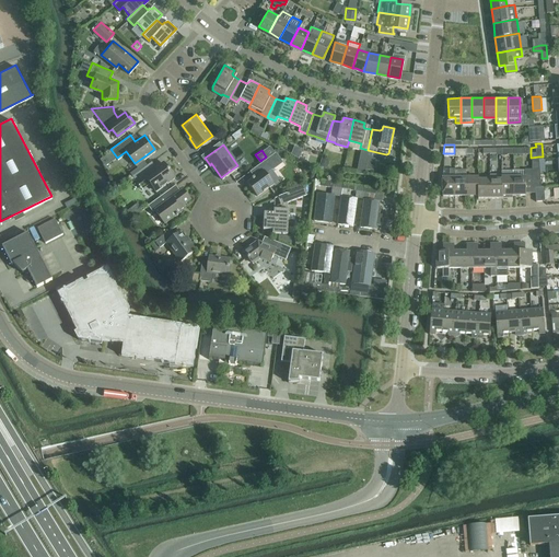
[(256,194),(265,187),(274,182),(266,171),(271,167),(265,158),(261,160),(260,161),(253,166),(257,172),(246,180),(256,194)]
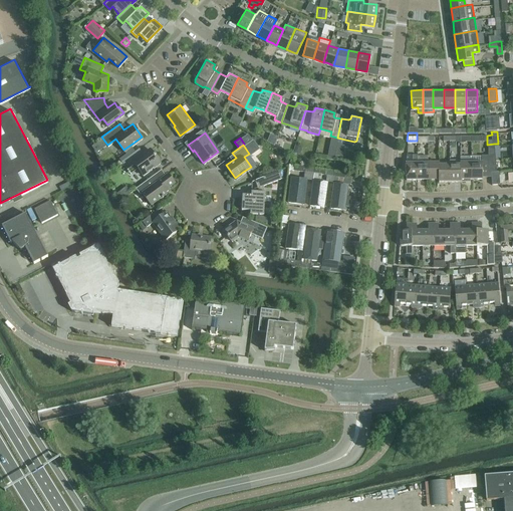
[(143,174),(152,167),(160,161),(152,150),(145,155),(144,154),(143,154),(142,154),(141,154),(139,156),(135,150),(120,160),(130,172),(138,167),(143,174)]
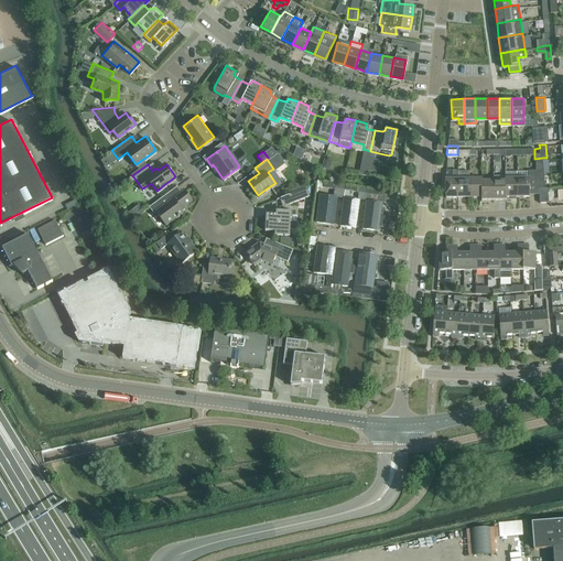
[(130,172),(132,175),(141,169),(139,166),(130,172)]
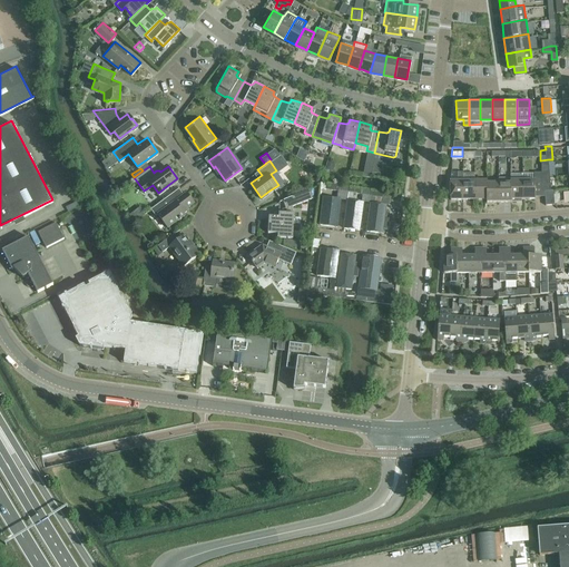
[(462,197),(462,172),(462,169),(455,169),(455,178),(449,178),(450,197),(462,197)]
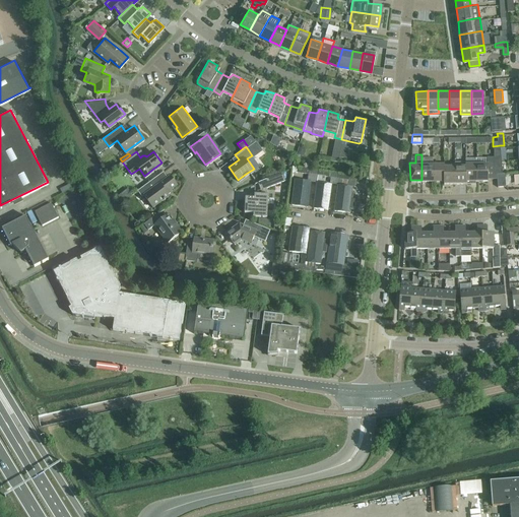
[(494,159),(493,154),(487,154),(487,162),(476,162),(476,179),(488,179),(488,169),(494,169),(494,159)]
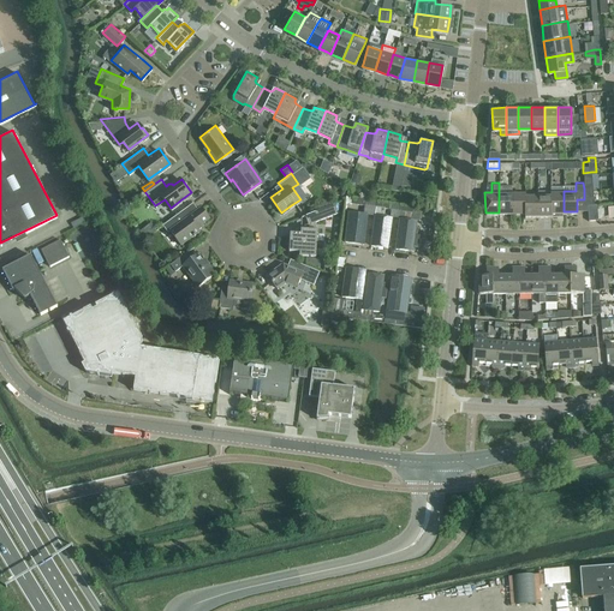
[(512,213),(511,192),(511,185),(499,185),(499,213),(512,213)]
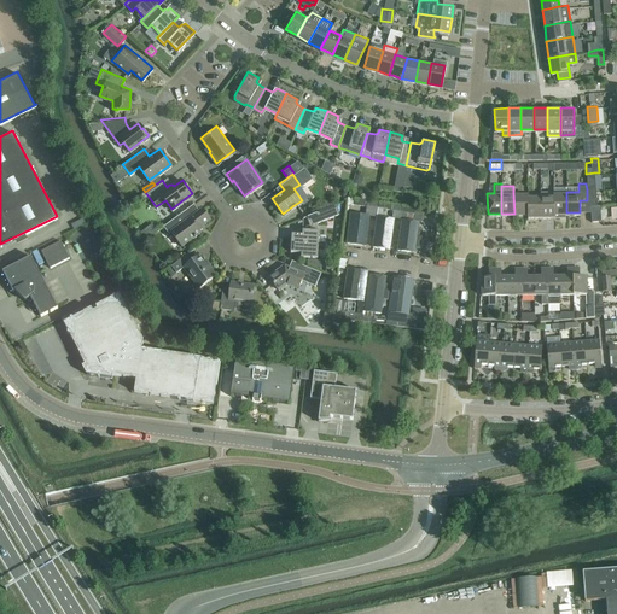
[(587,200),(587,204),(589,204),(597,204),(595,188),(593,188),(587,189),(587,200)]
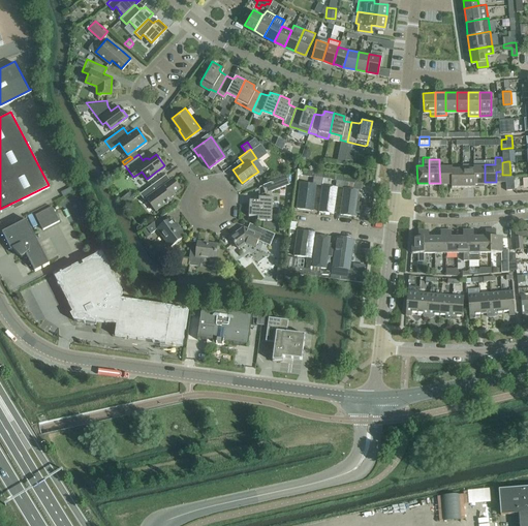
[(485,182),(485,164),(472,164),(473,167),(473,182),(485,182)]
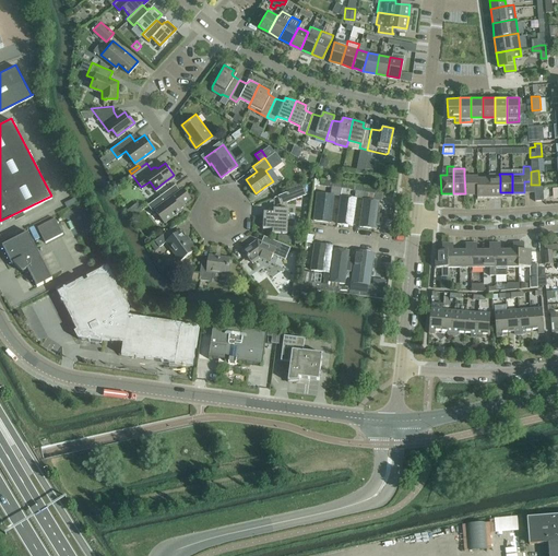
[(476,175),(464,175),(465,193),(476,192),(476,177),(476,175)]
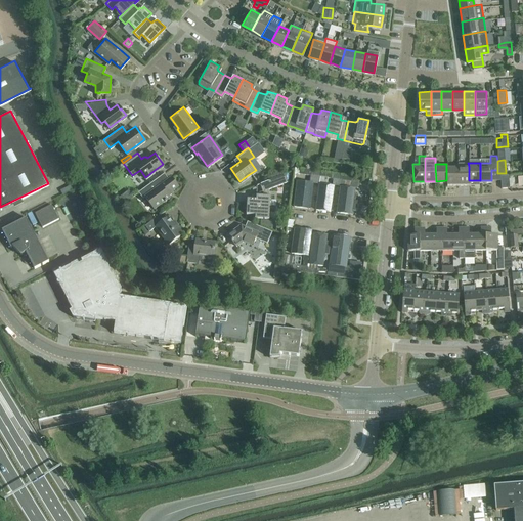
[(350,185),(359,186),(360,174),(339,171),(318,168),(300,166),(299,171),(310,173),(309,180),(319,181),(325,182),(327,175),(350,179),(350,185)]
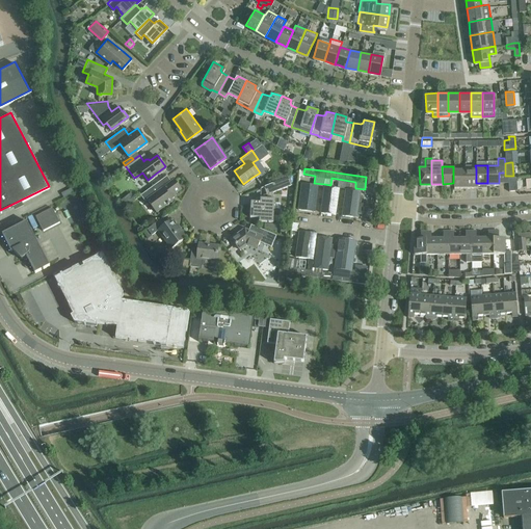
[(465,168),(453,168),(453,183),(453,186),(465,186),(465,168)]
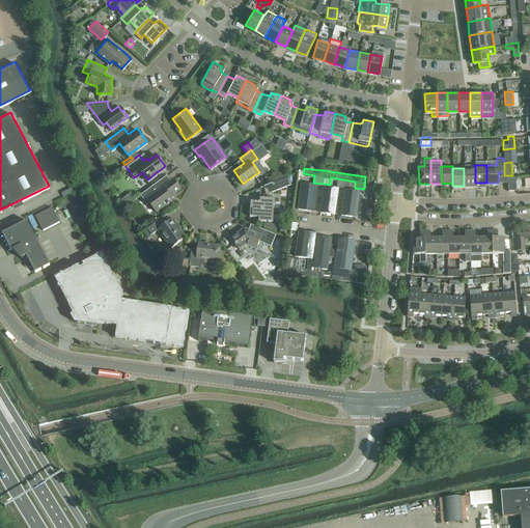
[(475,168),(464,168),(464,186),(475,185),(475,183),(475,168)]
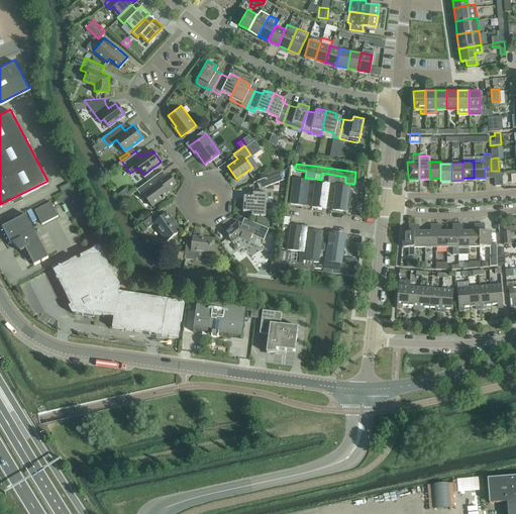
[(250,213),(261,214),(265,214),(266,191),(265,191),(265,185),(283,178),(280,170),(273,173),(252,180),(252,181),(255,180),(259,187),(252,189),(251,194),(243,194),(242,209),(251,209),(250,213)]
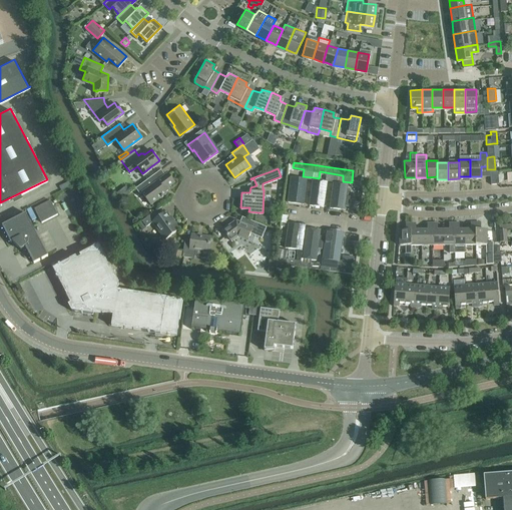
[(497,168),(495,169),(489,169),(490,182),(498,181),(497,168)]
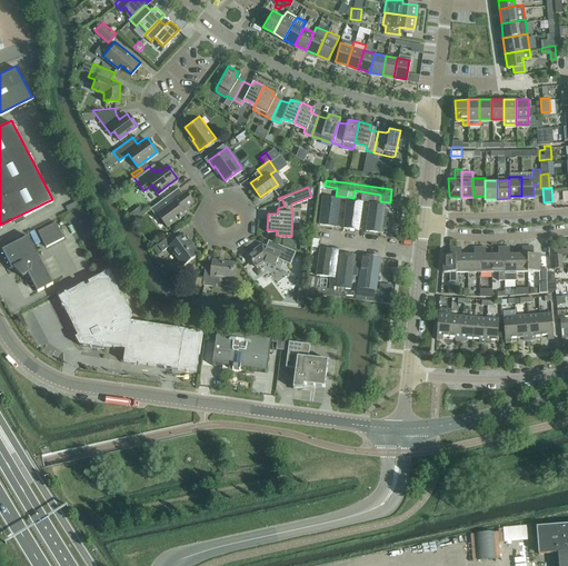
[(167,225),(180,215),(183,212),(181,209),(192,200),(186,190),(179,195),(173,188),(149,206),(155,214),(157,211),(167,225)]
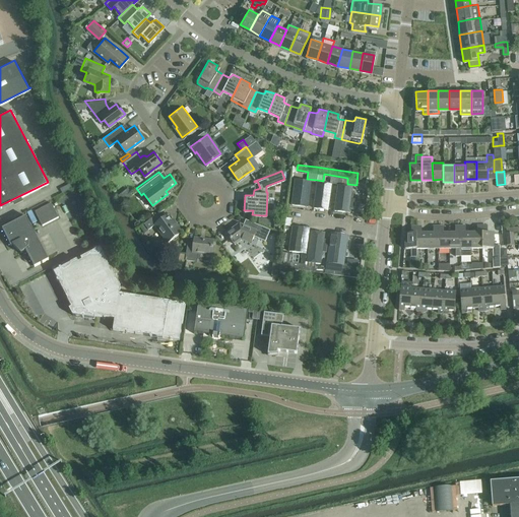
[(306,207),(309,181),(295,179),(292,205),(306,207)]
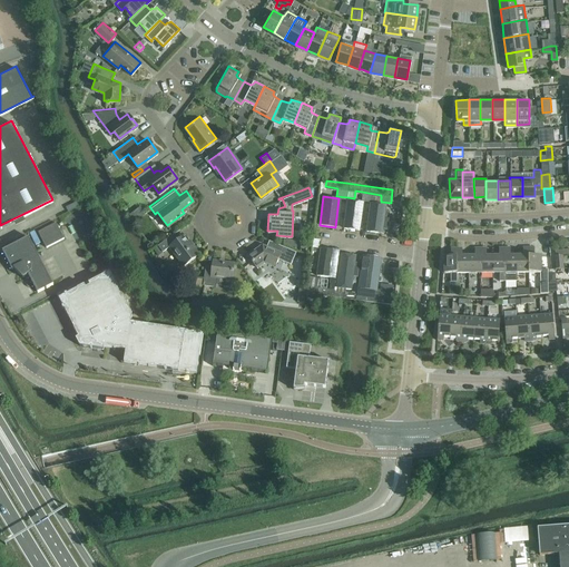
[(392,196),(391,205),(399,206),(401,198),(392,196)]
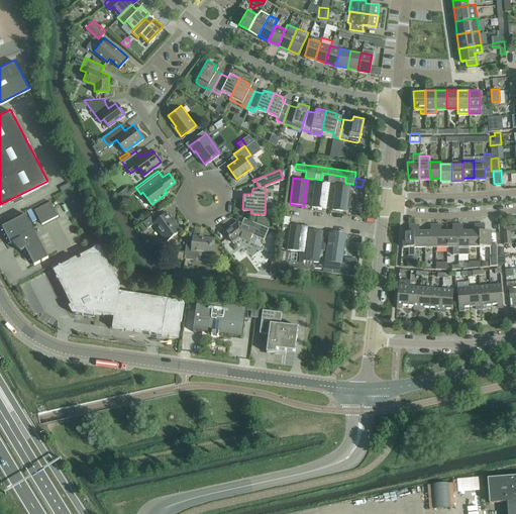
[(325,210),(329,185),(313,183),(310,207),(325,210)]
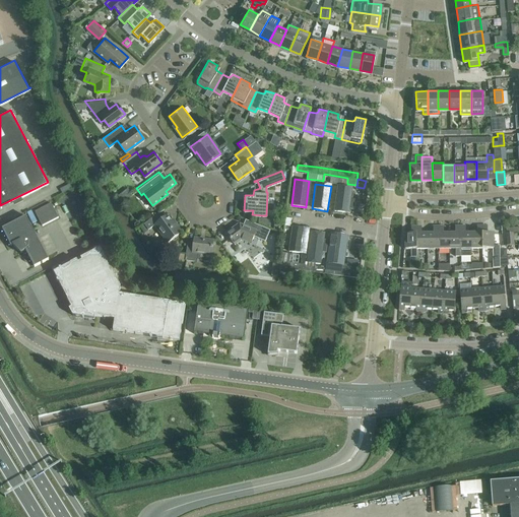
[(347,214),(351,189),(337,187),(333,212),(347,214)]
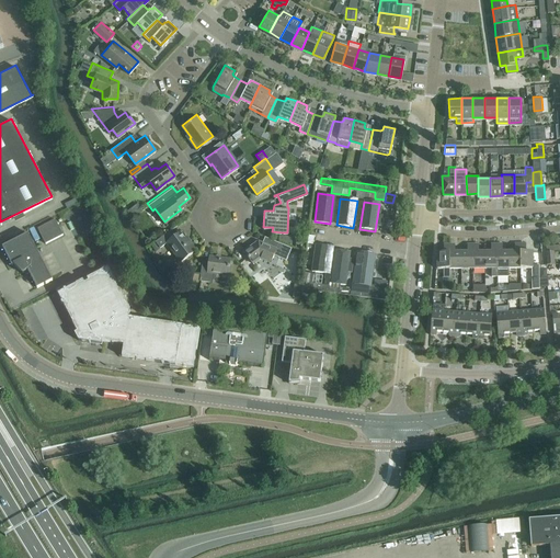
[(54,217),(36,226),(45,241),(63,232),(54,217)]
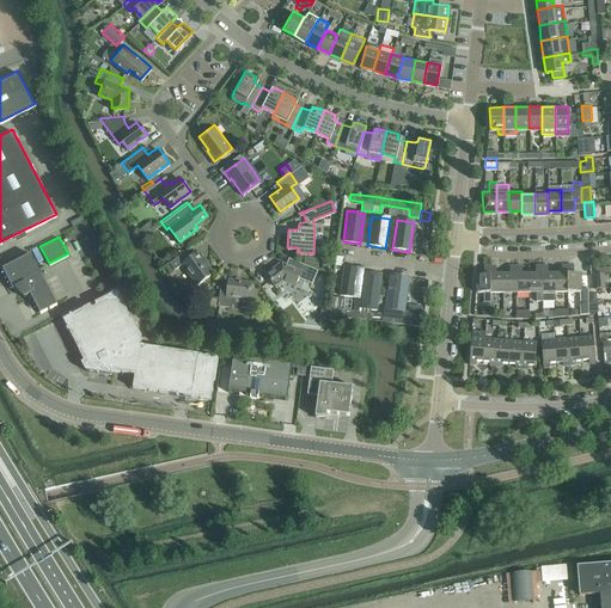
[(196,283),(213,271),(206,260),(203,262),(195,251),(189,256),(184,249),(175,256),(169,260),(173,268),(181,262),(196,283)]
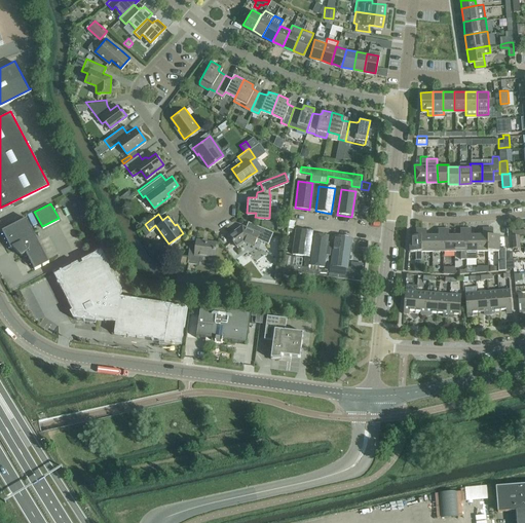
[(34,267),(43,263),(48,260),(26,217),(1,229),(10,246),(11,246),(21,255),(25,251),(34,267)]
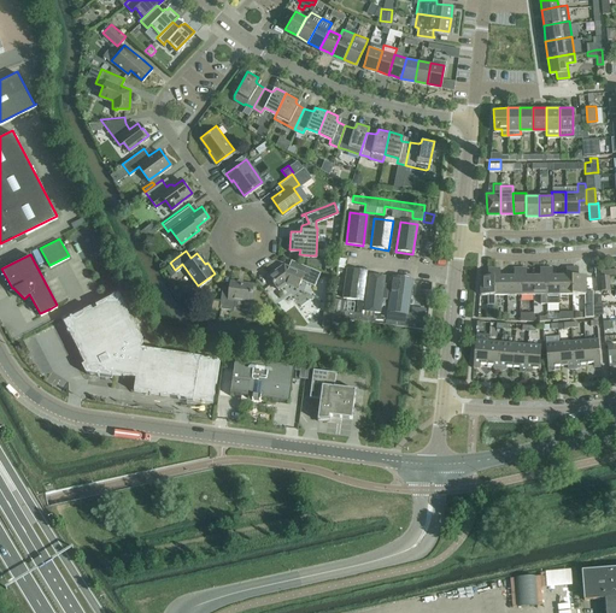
[(320,270),(298,260),(287,257),(292,259),(289,265),(283,263),(268,273),(277,287),(286,282),(297,287),(300,278),(314,283),(320,270)]
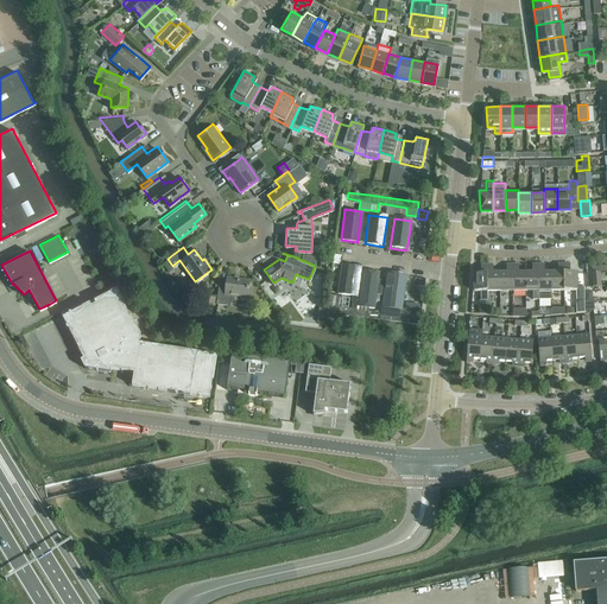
[(486,288),(486,261),(480,261),(480,271),(473,271),(473,288),(480,288),(480,298),(487,298),(487,288),(486,288)]
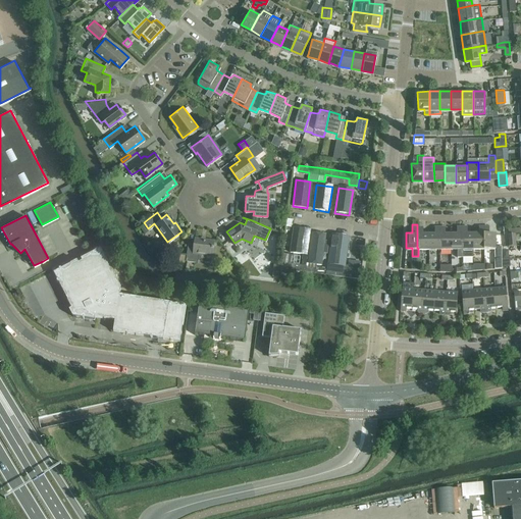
[(422,224),(417,224),(417,248),(418,248),(428,248),(428,231),(422,231),(422,224)]
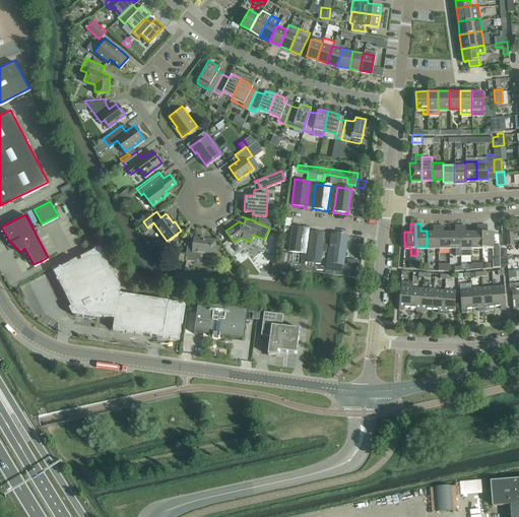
[(438,246),(438,223),(433,223),(433,231),(427,231),(427,247),(438,246)]
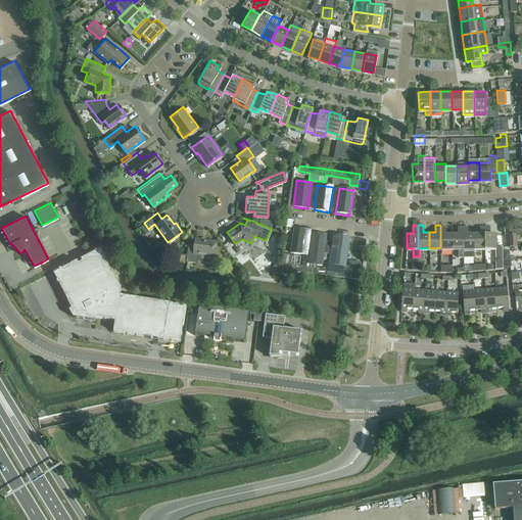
[(452,247),(451,232),(445,232),(445,225),(440,225),(440,247),(452,247)]
